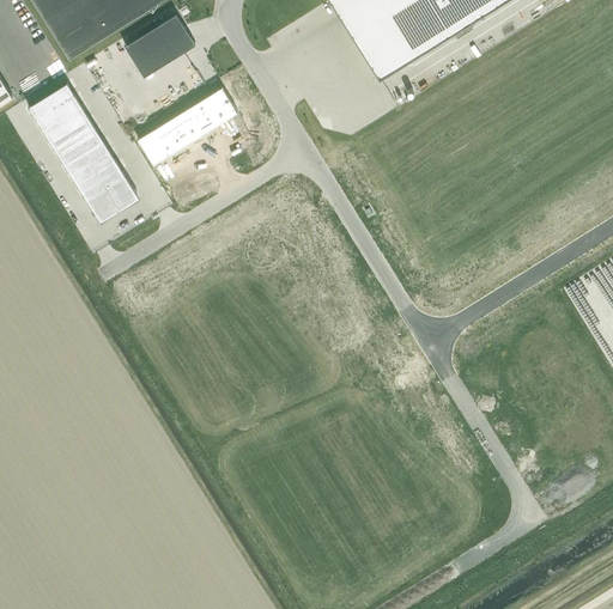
[(30,0),(68,60),(140,14),(146,11),(152,16),(162,0),(30,0)]
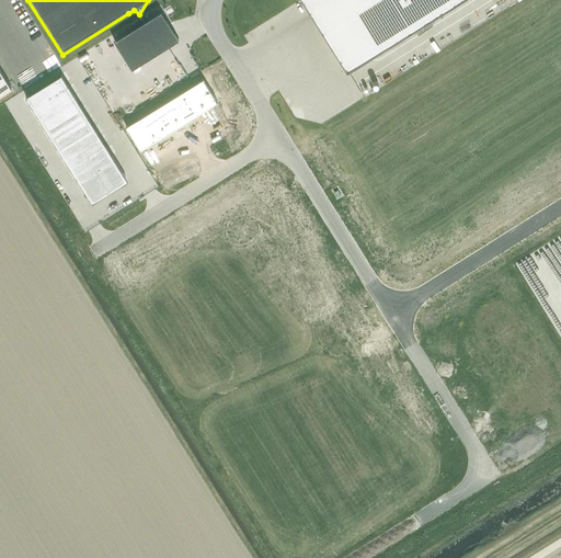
[(300,0),(346,73),(464,0),(300,0)]
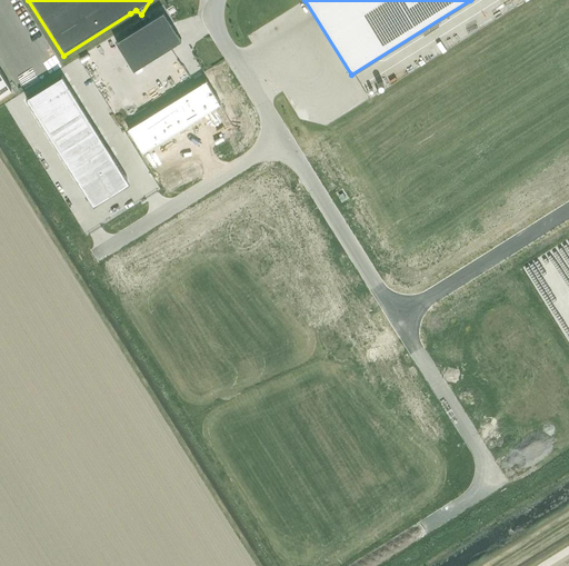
[(133,72),(181,43),(163,15),(116,45),(133,72)]
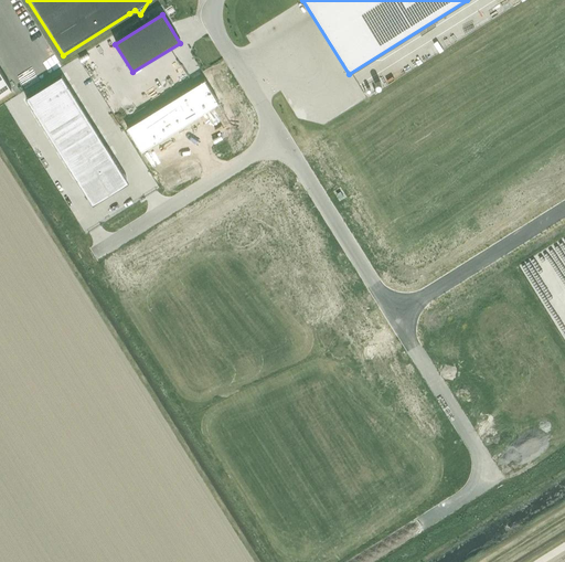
[(0,97),(11,91),(0,73),(0,97)]
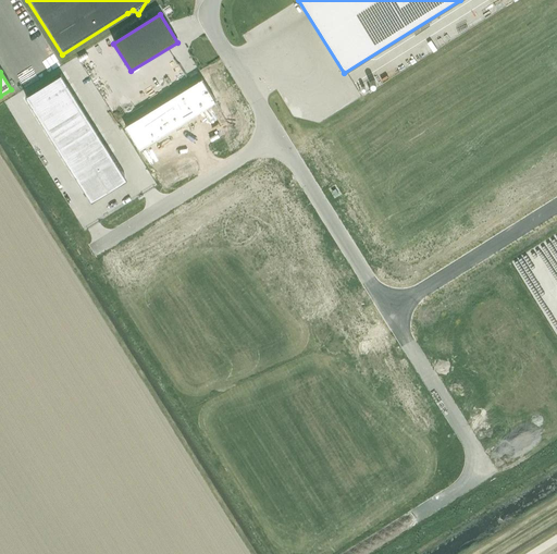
[(61,76),(25,97),(89,200),(125,179),(61,76)]
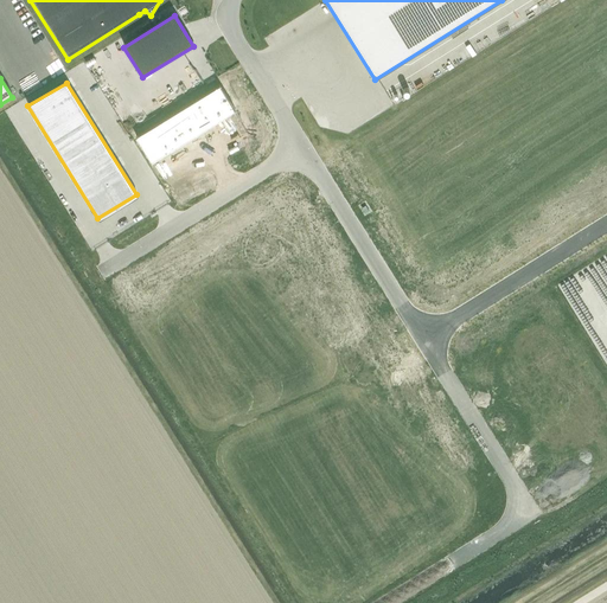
[(219,88),(192,104),(209,129),(235,113),(219,88)]
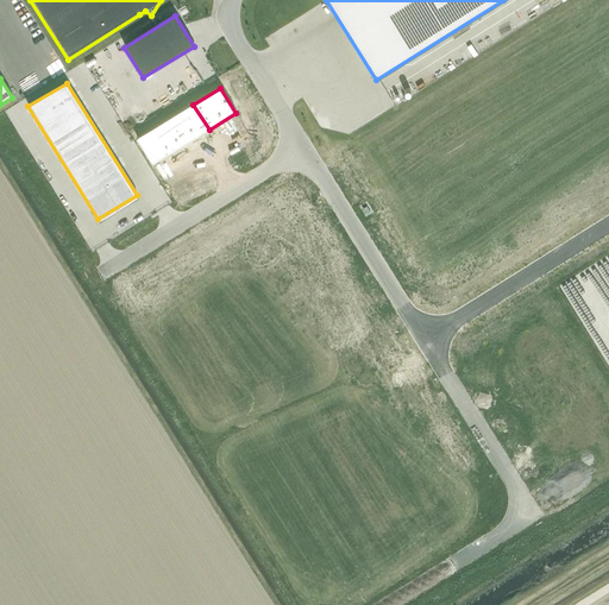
[(193,105),(167,121),(182,146),(209,130),(193,105)]
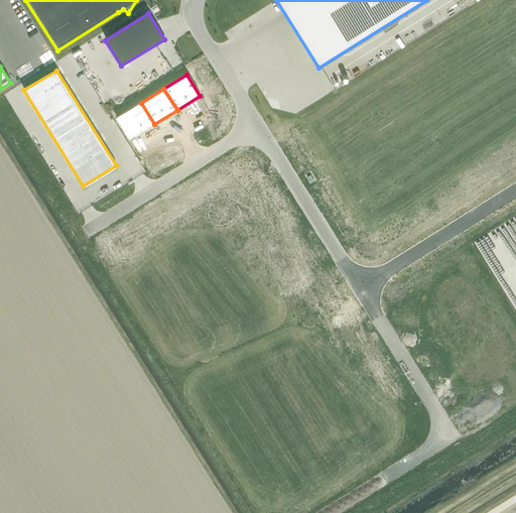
[(141,103),(116,119),(129,140),(154,124),(141,103)]
